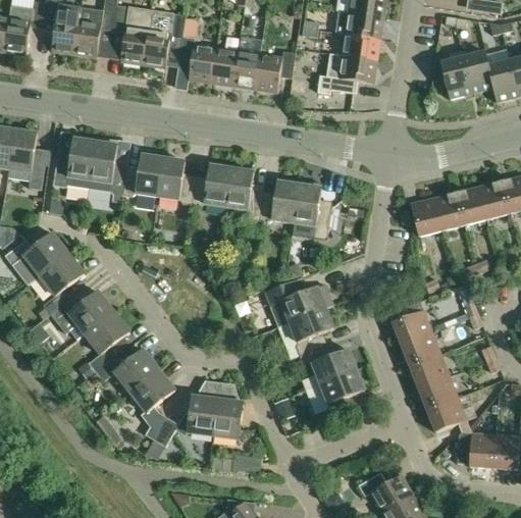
[(30,26),(41,27),(42,27),(43,19),(44,18),(43,18),(46,1),(45,1),(33,0),(32,7),(10,4),(3,51),(25,54),(30,26)]
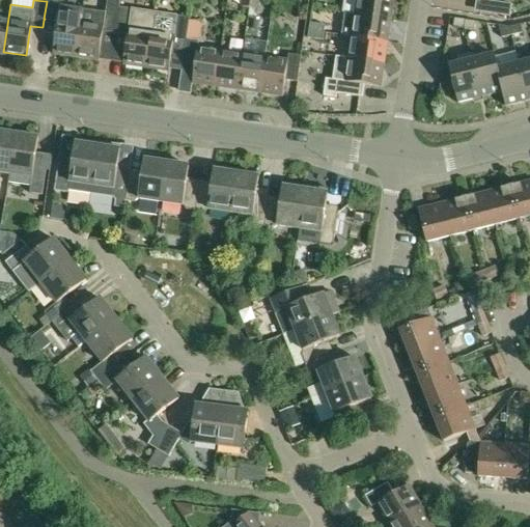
[(51,51),(75,54),(82,7),(58,3),(58,0),(46,0),(46,1),(47,1),(44,19),(45,19),(44,20),(56,21),(51,51)]
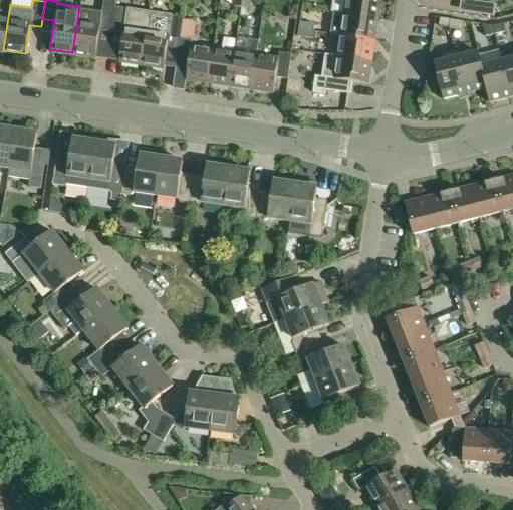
[(98,27),(109,29),(110,29),(114,4),(114,3),(114,0),(101,0),(100,10),(79,7),(72,52),(94,55),(98,27)]
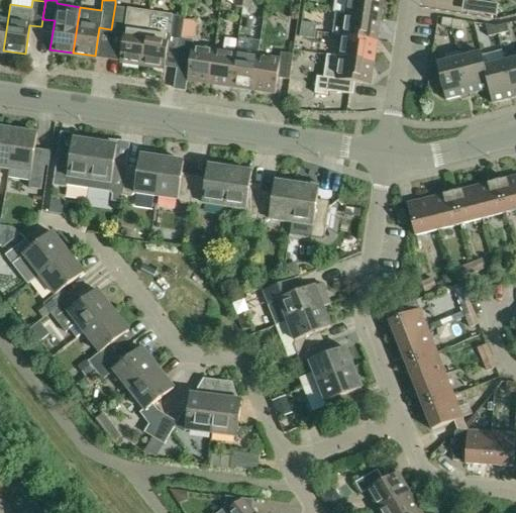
[(333,0),(332,9),(379,16),(381,0),(333,0)]
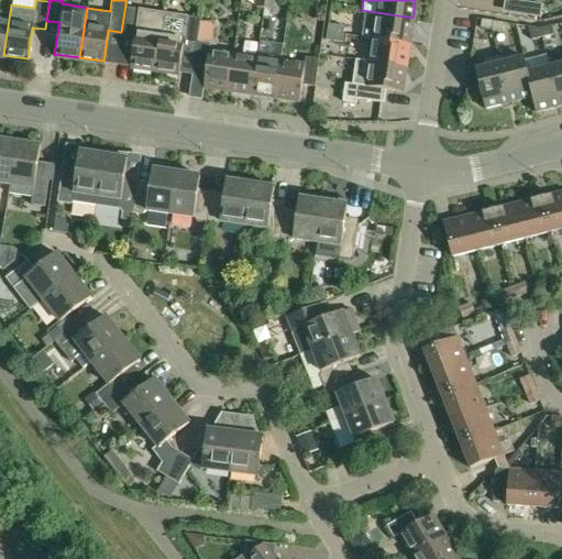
[(541,0),(531,0),(529,12),(539,14),(541,0)]
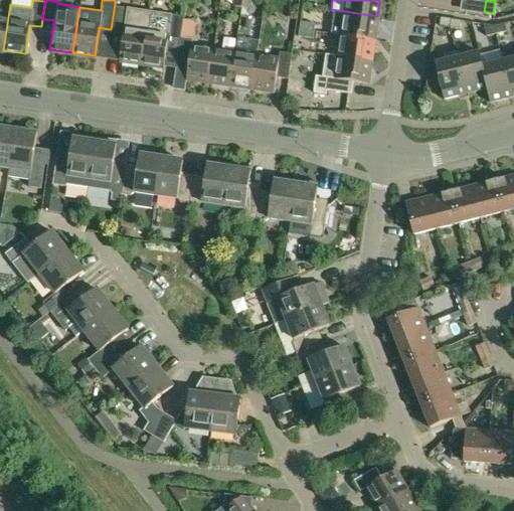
[(0,49),(3,50),(10,4),(9,4),(8,15),(0,14),(0,49)]
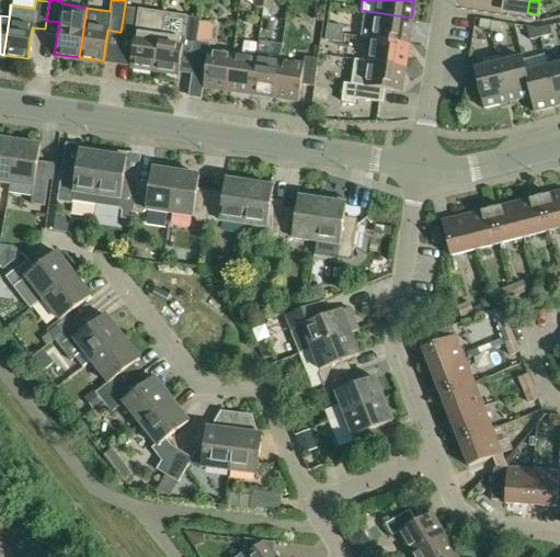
[(129,65),(153,68),(162,10),(138,7),(138,6),(125,4),(121,32),(134,34),(129,65)]
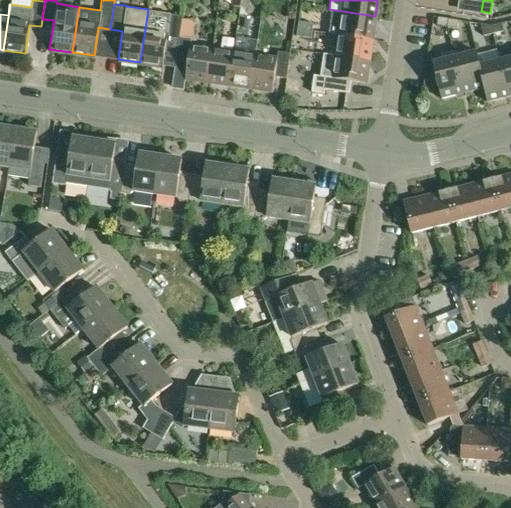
[(169,12),(148,9),(140,62),(162,65),(166,37),(177,39),(181,17),(182,13),(169,12)]
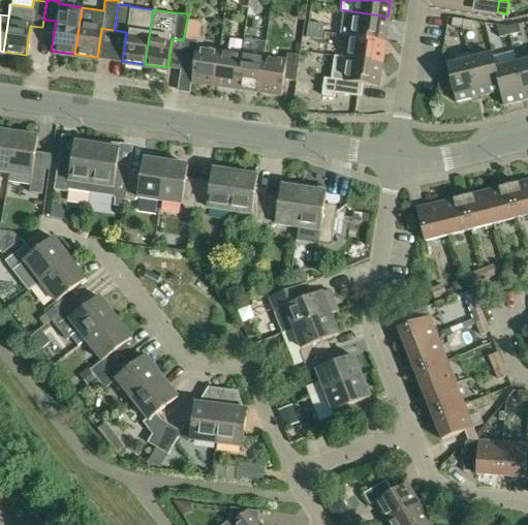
[(384,38),(387,17),(340,9),(342,10),(339,32),(350,33),(384,38)]
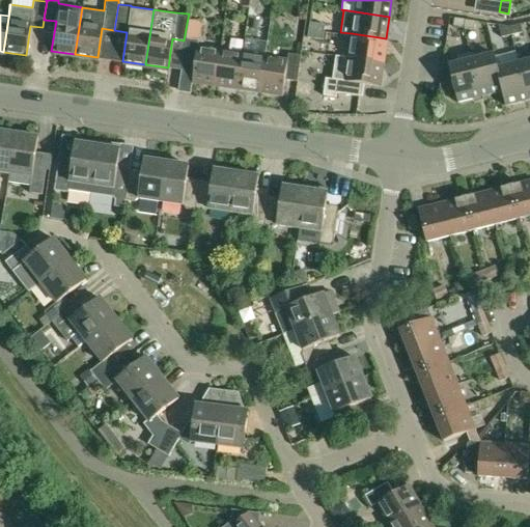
[(463,16),(452,15),(451,23),(462,25),(463,16)]
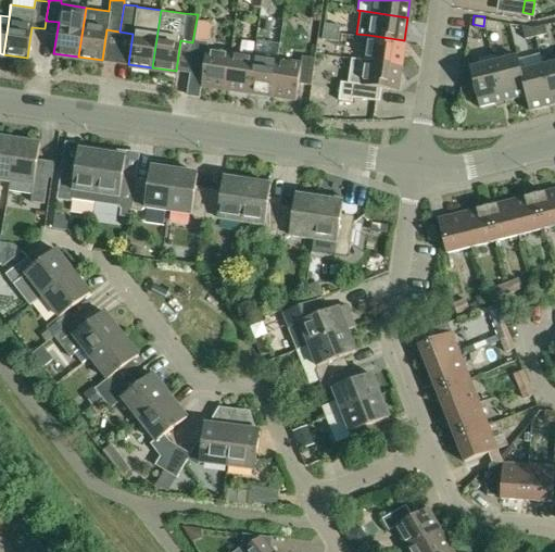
[(496,19),(484,16),(483,26),(495,28),(496,19)]
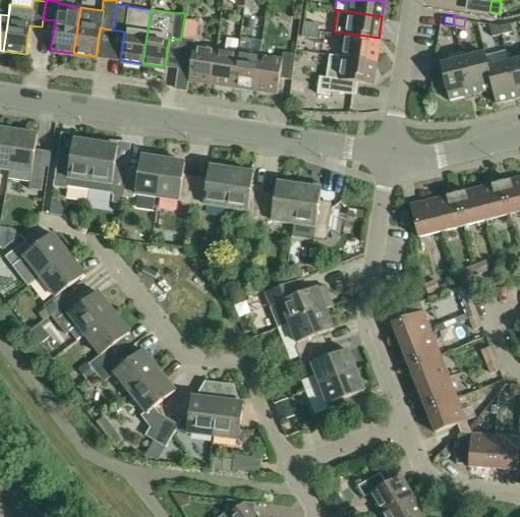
[(187,78),(209,81),(215,47),(193,43),(194,37),(190,37),(193,18),(184,17),(180,40),(177,62),(189,64),(187,78)]
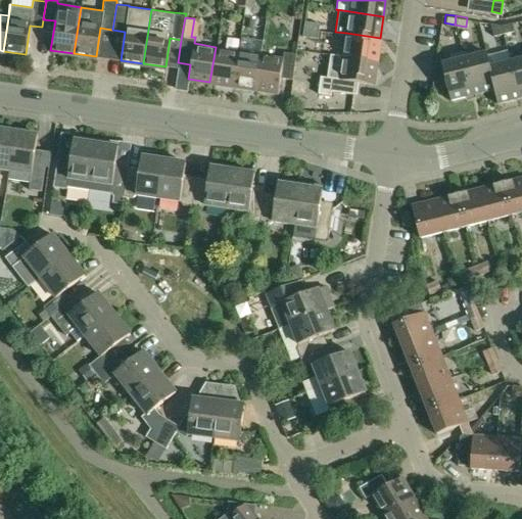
[(303,18),(302,27),(318,29),(319,20),(303,18)]
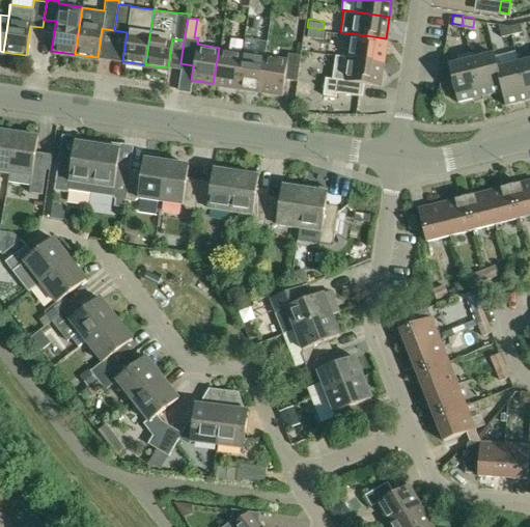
[(507,23),(497,21),(500,33),(509,31),(507,23)]
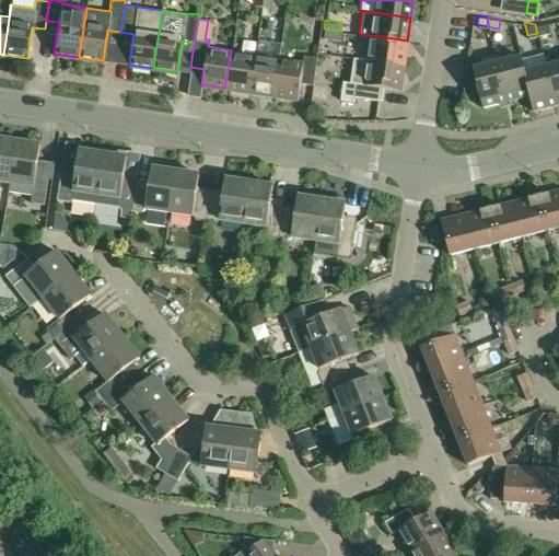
[(536,25),(535,24),(537,33),(549,31),(547,22),(536,25)]
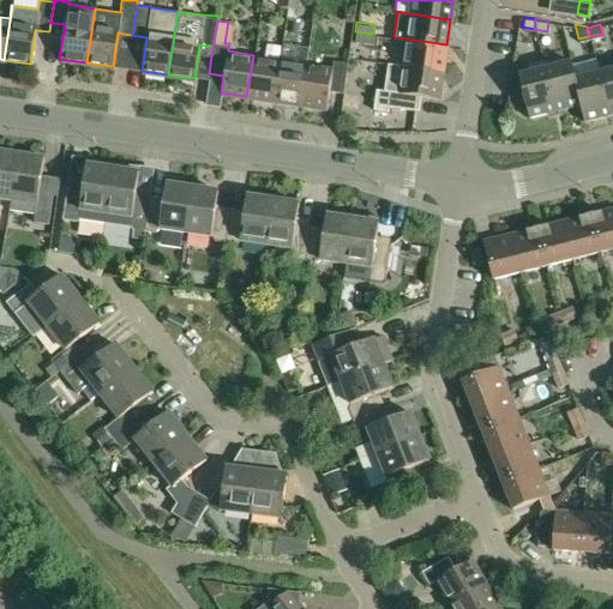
[(355,31),(354,40),(372,42),(373,34),(355,31)]
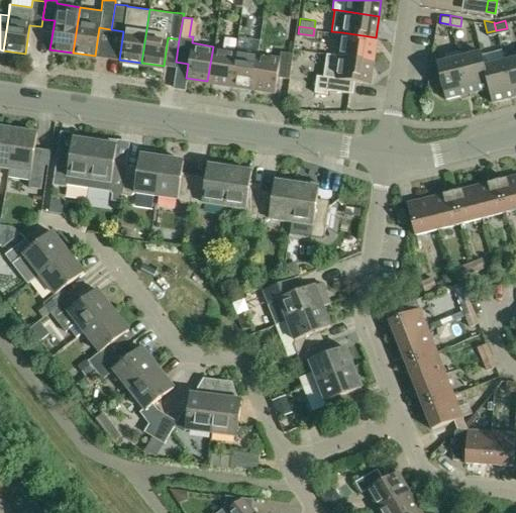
[(342,32),(339,55),(373,60),(376,37),(342,32)]
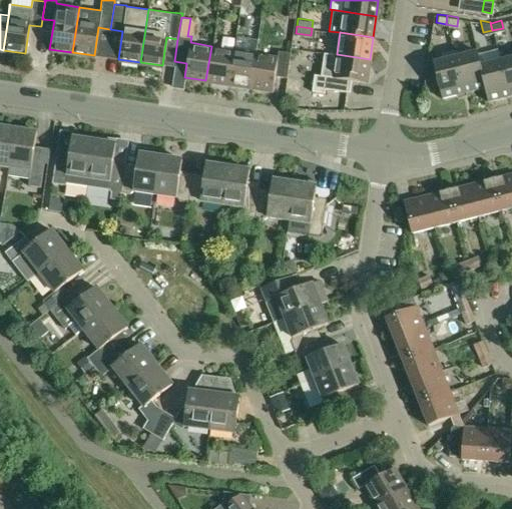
[(205,80),(228,83),(233,49),(211,46),(205,80)]
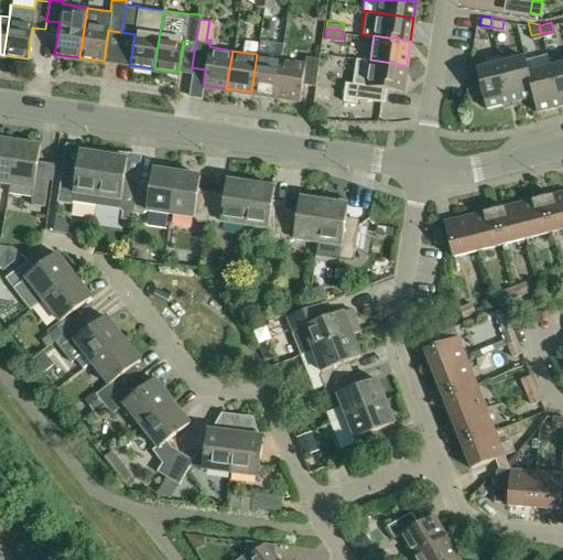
[(485,55),(487,63),(475,66),(485,105),(509,99),(499,61),(497,53),(485,55)]
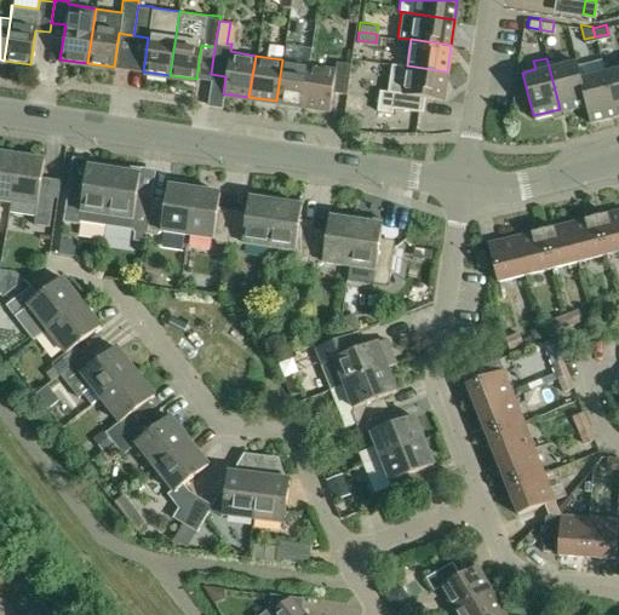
[(276,101),(302,104),(309,63),(282,59),(276,101)]
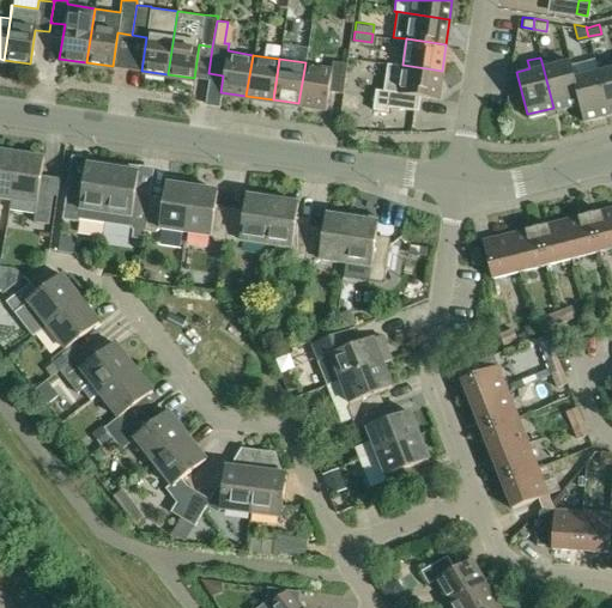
[(327,89),(341,91),(346,61),(332,59),(331,66),(306,62),(298,103),(325,108),(327,89)]
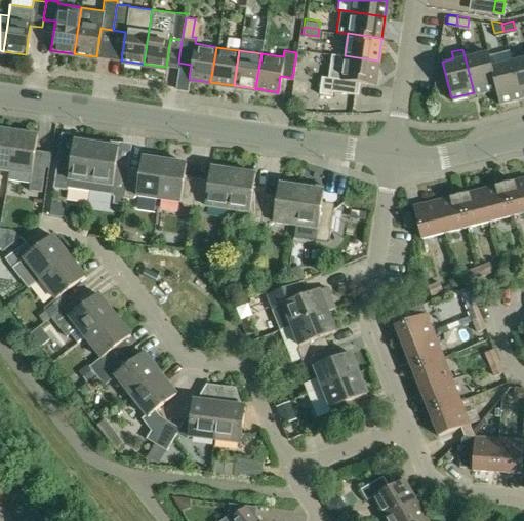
[(487,50),(465,56),(474,92),(494,87),(495,87),(489,65),(490,65),(487,50)]
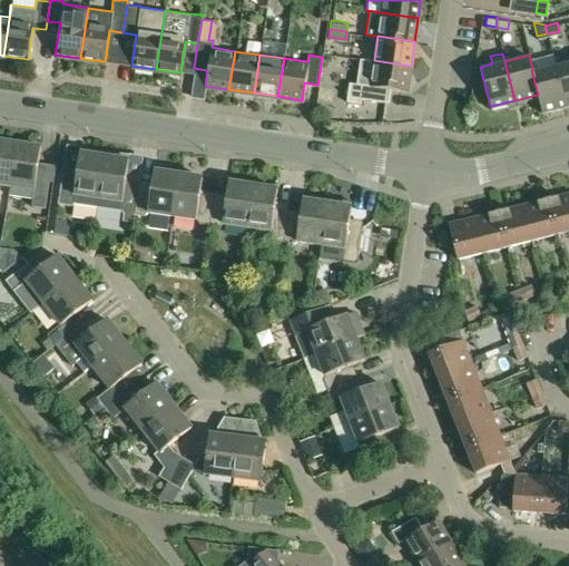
[(408,89),(411,66),(374,60),(360,58),(356,81),(349,80),(346,99),(360,101),(360,97),(388,100),(390,86),(408,89)]
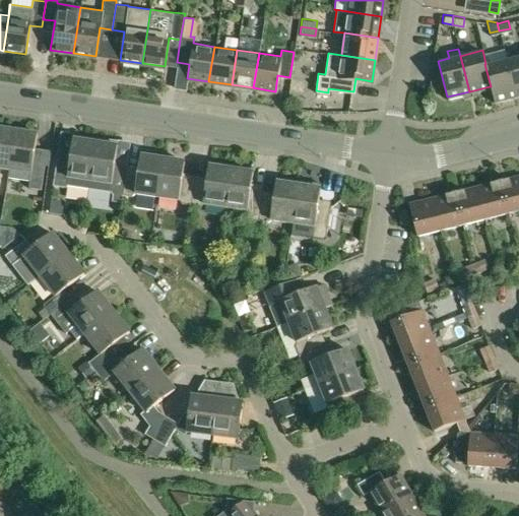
[(518,55),(506,59),(515,94),(518,93),(518,55)]
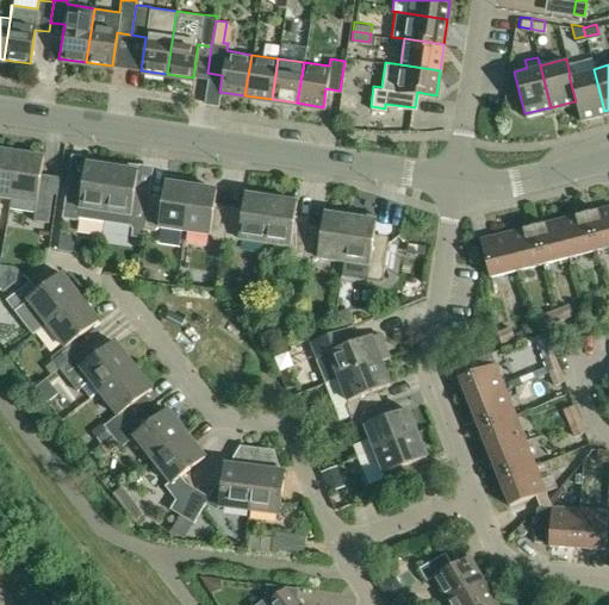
[(594,69),(570,75),(569,75),(576,101),(575,101),(579,118),(604,111),(594,69)]
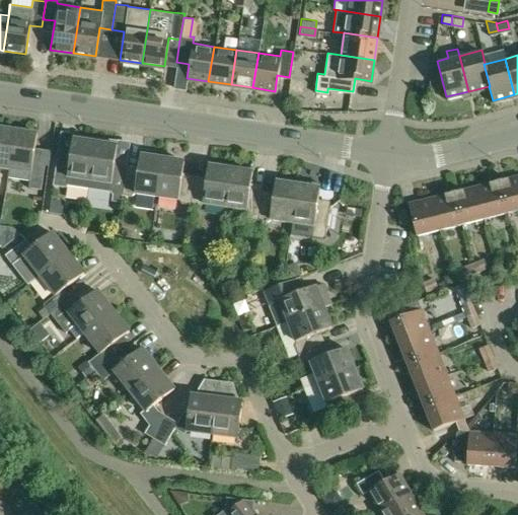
[(0,164),(8,166),(9,166),(14,128),(0,126),(0,164)]
